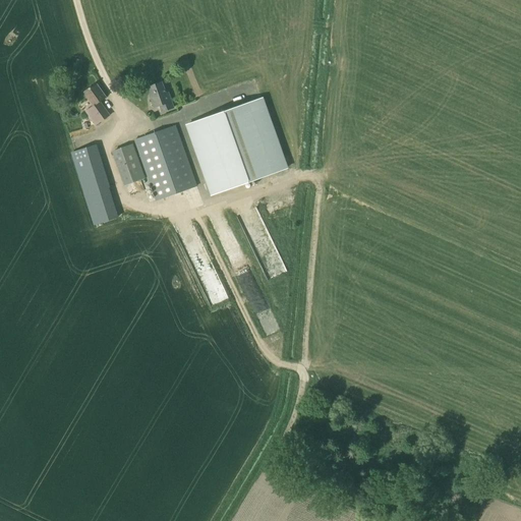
[(166,94),(162,83),(149,88),(153,99),(151,100),(154,108),(160,106),(163,112),(173,109),(168,94),(166,94)]
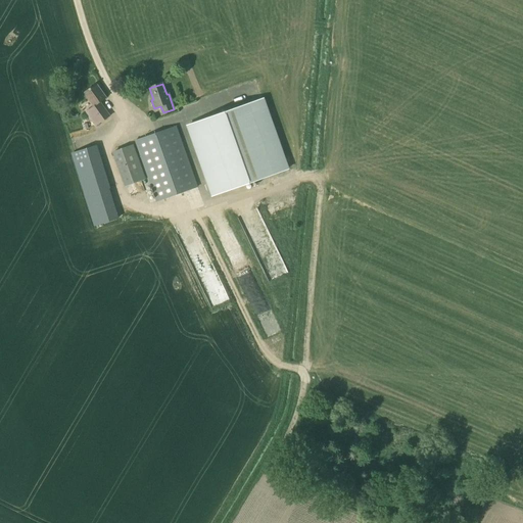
[(96,126),(110,115),(100,102),(106,98),(96,85),(84,94),(94,107),(93,108),(86,112),(96,126)]
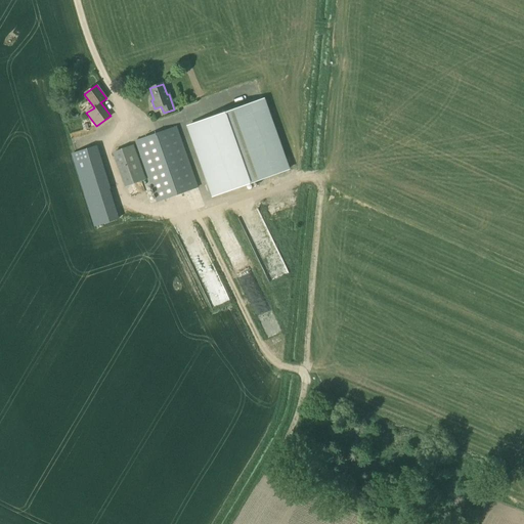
[(212,198),(291,169),(265,98),(186,126),(212,198)]
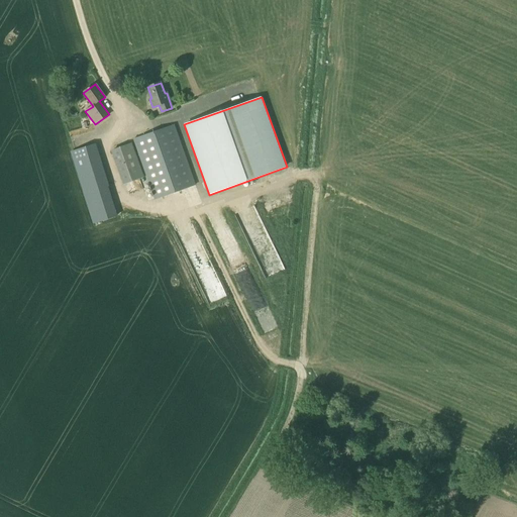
[(154,200),(196,185),(174,124),(132,139),(154,200)]
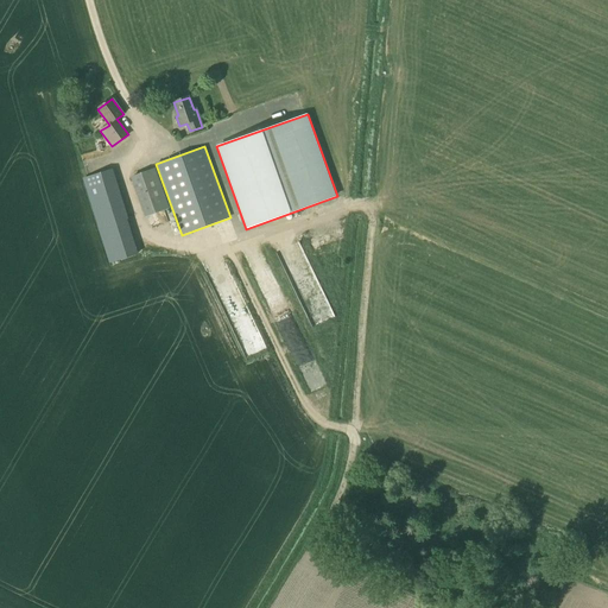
[(109,264),(139,254),(127,220),(128,220),(113,169),(82,179),(109,264)]
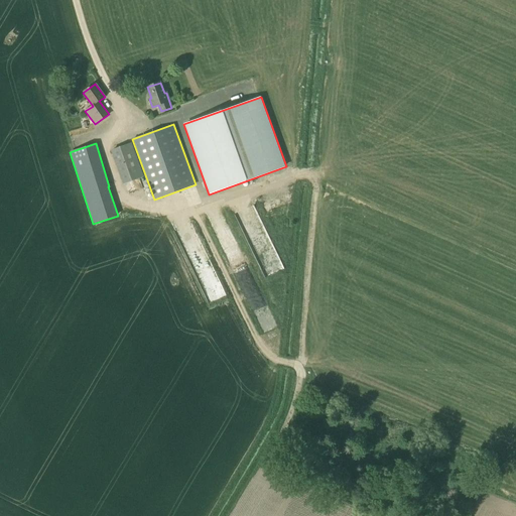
[(123,184),(143,177),(131,143),(111,150),(123,184)]
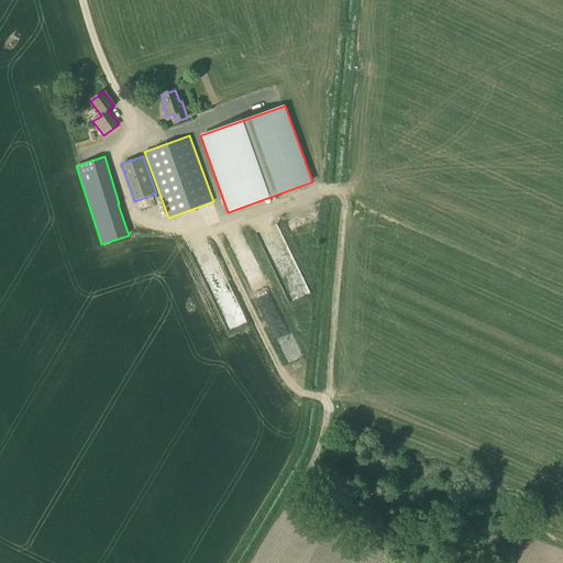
[(222,310),(231,331),(249,323),(239,302),(222,310)]
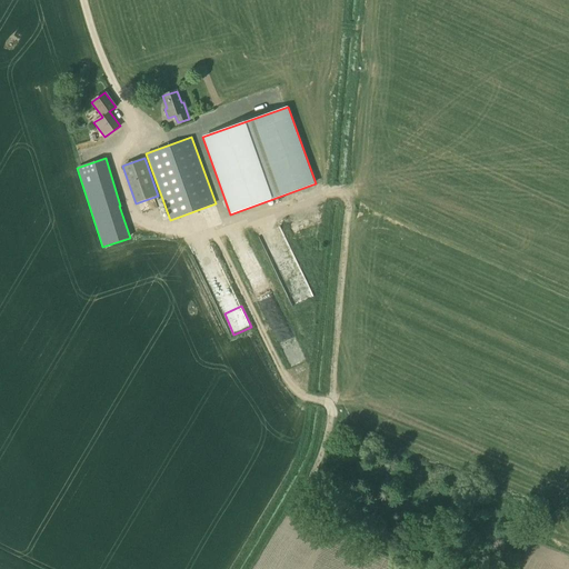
[(283,329),(286,336),(289,335),(283,312),(269,316),(273,332),(283,329)]
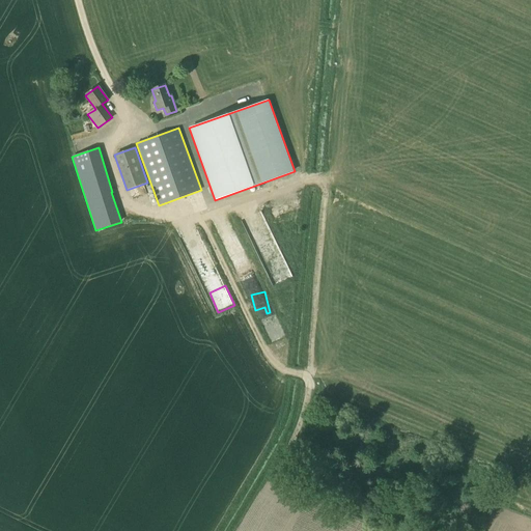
[(256,322),(261,319),(257,310),(252,312),(256,322)]
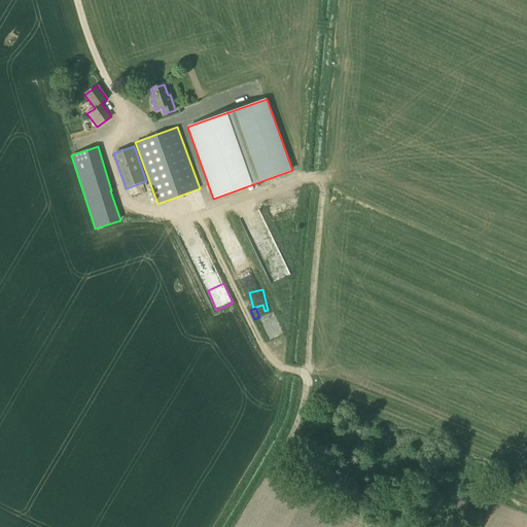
[(329,465),(331,459),(325,457),(323,463),(329,465)]
